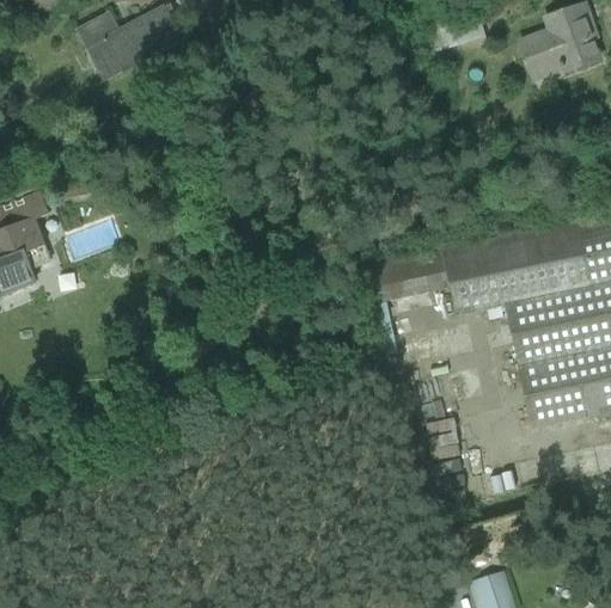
[(563,74),(608,60),(587,0),(584,0),(542,14),(545,28),(518,35),(532,80),(562,71),(563,74)]
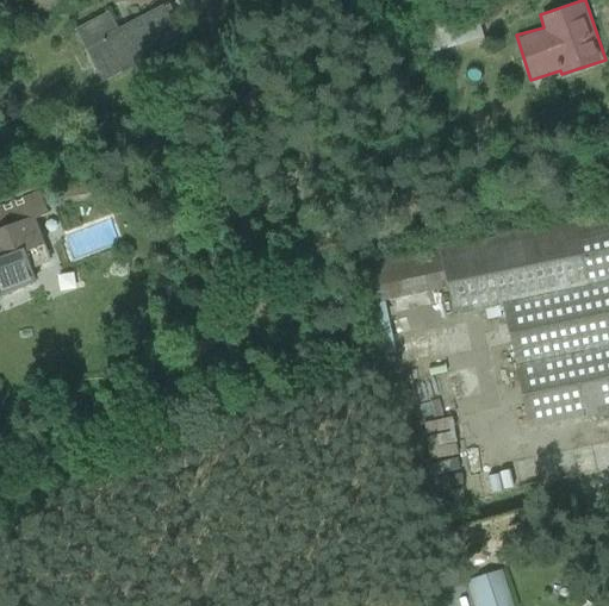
[(110,10),(75,27),(86,48),(95,43),(112,75),(181,41),(162,4),(118,25),(110,10)]
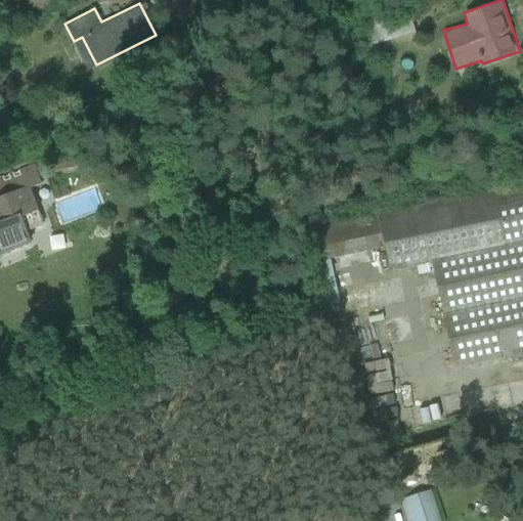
[(369,43),(406,32),(409,40),(418,38),(410,11),(382,19),(379,8),(361,13),(369,43)]
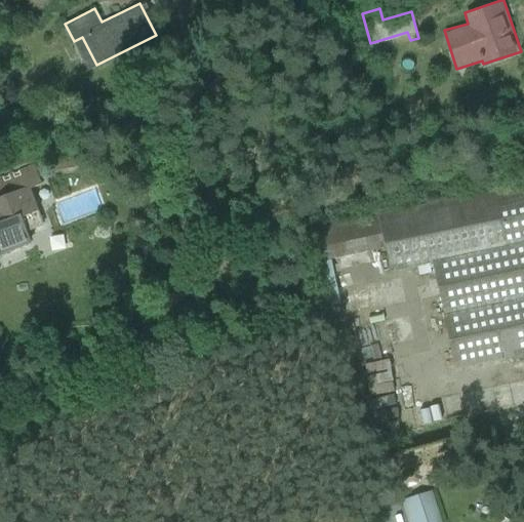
[(44,223),(30,187),(42,183),(35,163),(0,175),(0,251),(30,240),(26,230),(44,223)]
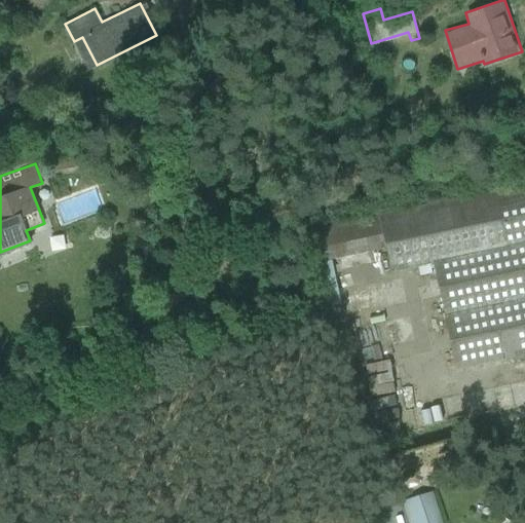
[(524,181),(328,220),(321,222),(328,259),(385,248),(390,269),(433,261),(454,368),(524,353),(524,181)]
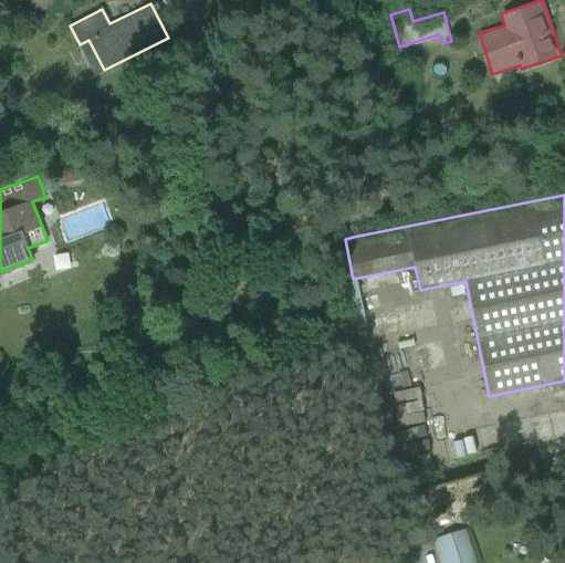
[(475,562),(466,529),(435,538),(441,562),(475,562)]
